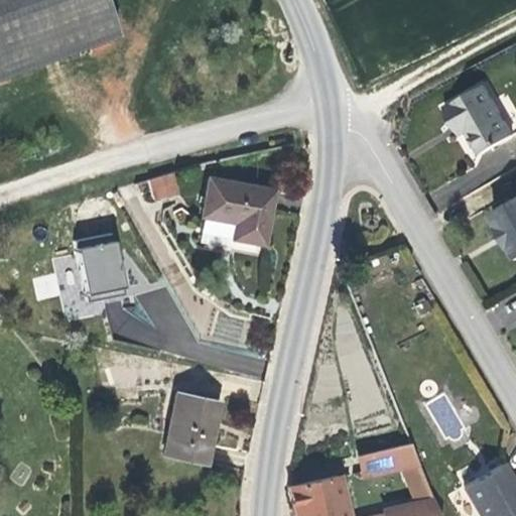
[(95,0),(0,0),(0,83),(110,40),(95,0)]
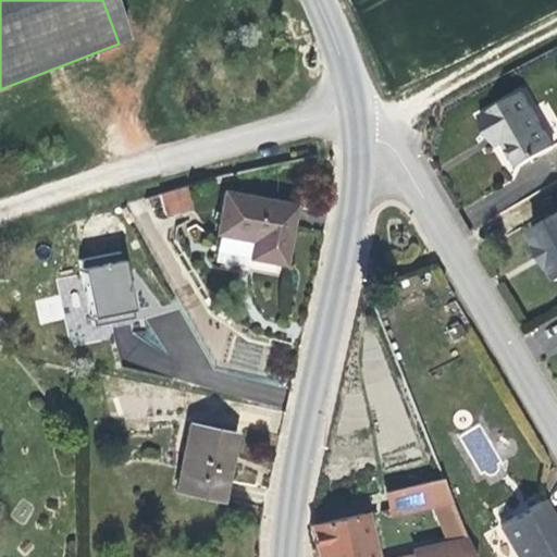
[(528,91),(483,116),(495,138),(503,134),(520,164),(556,144),(528,91)]
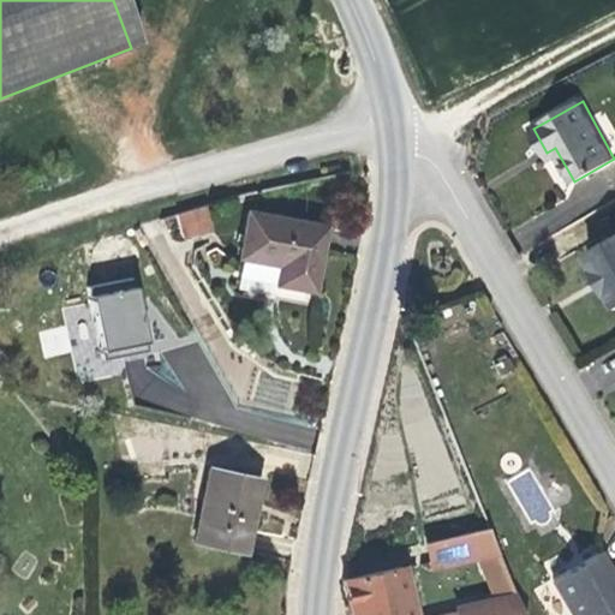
[(208,231),(202,209),(174,218),(180,239),(208,231)]
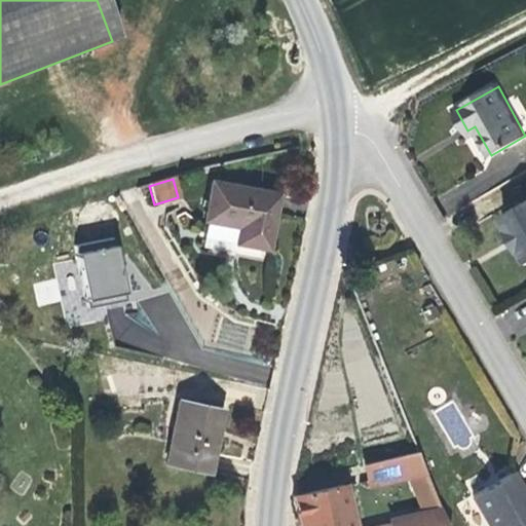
[(211,182),(202,229),(227,234),(224,250),(264,257),(274,194),(211,182)]
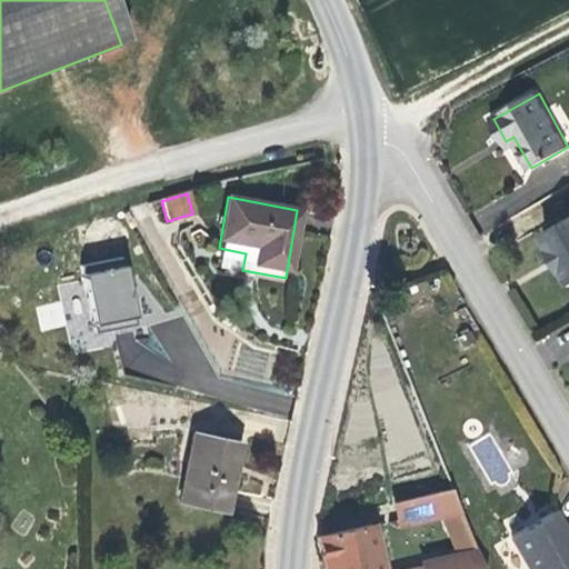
[(568,216),(542,232),(551,248),(546,251),(557,271),(563,267),(568,277),(568,216)]
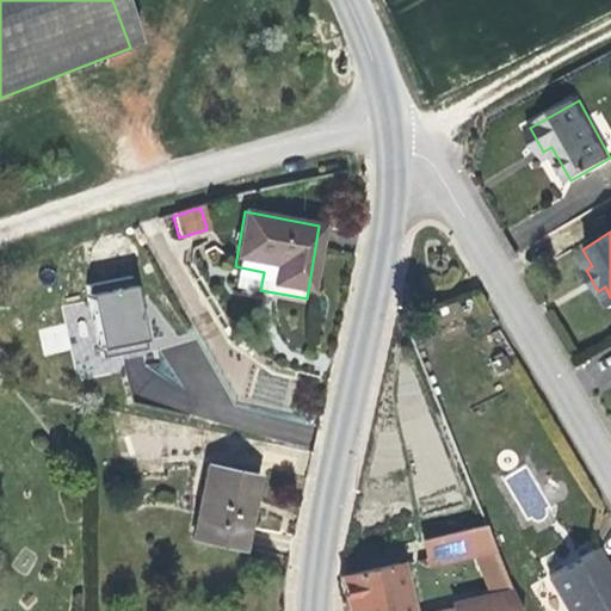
[(143,285),(88,291),(90,302),(63,304),(68,340),(94,337),(97,357),(150,350),(143,285)]
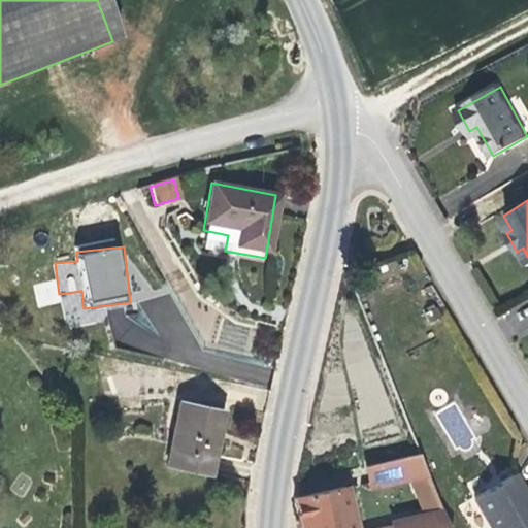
[(57,279),(32,285),(37,307),(61,302),(57,279)]
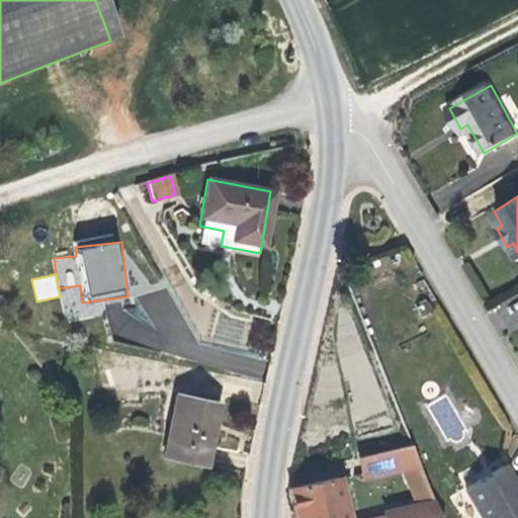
[(175,394),(164,457),(207,466),(219,402),(175,394)]
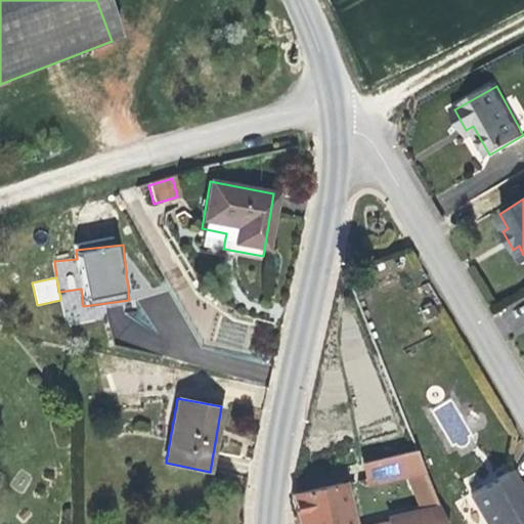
[(423,469),(416,450),(362,462),(366,481),(423,469)]
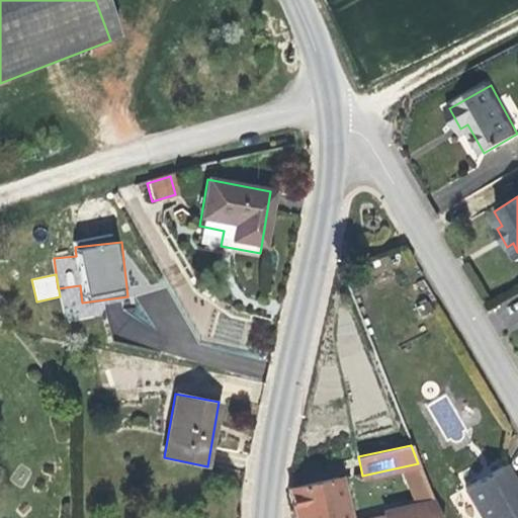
[(464,488),(480,517),(517,517),(517,491),(505,465),(464,488)]
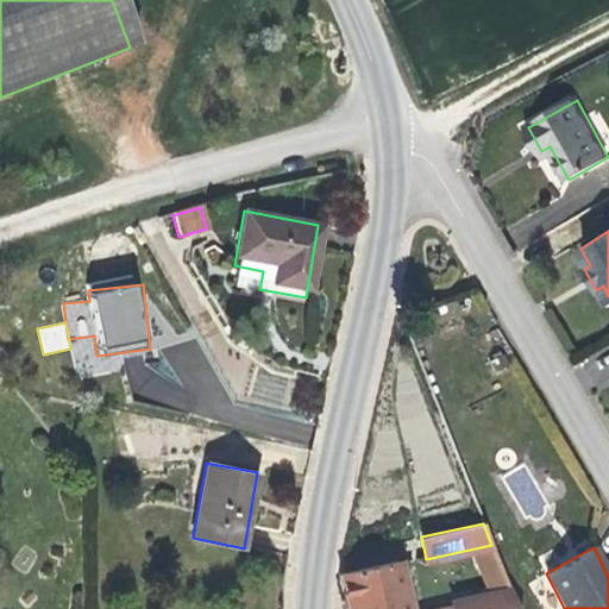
[(397,563),(340,575),(343,588),(346,608),(407,608),(402,583),(413,581),(412,571),(400,573),(397,563)]
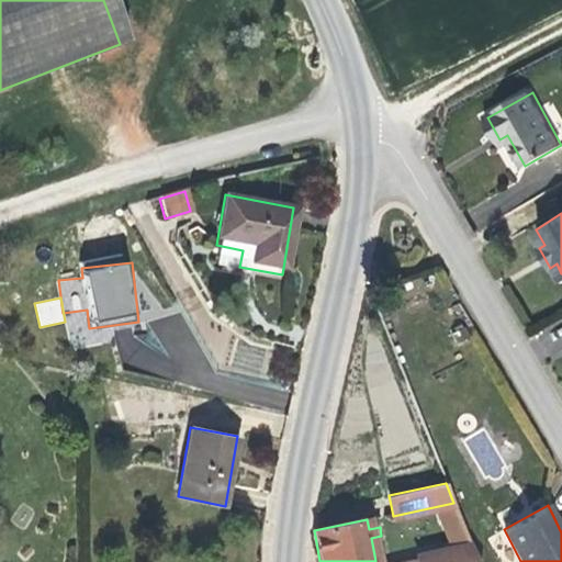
[(478,561),(470,542),(448,547),(451,561),(478,561)]
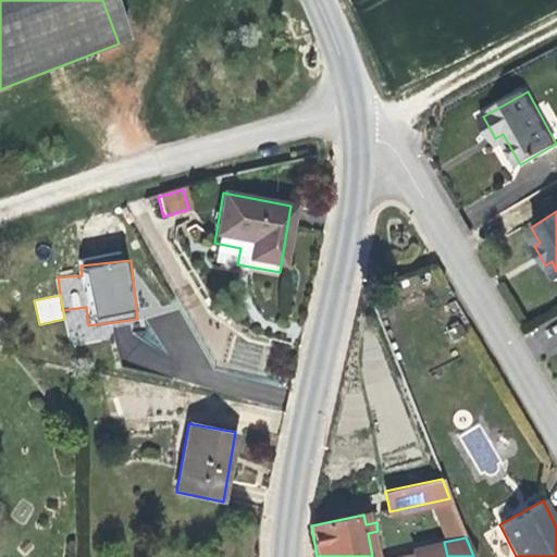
[(412,548),(415,556),(413,556),(447,556),(444,542),(412,548)]
